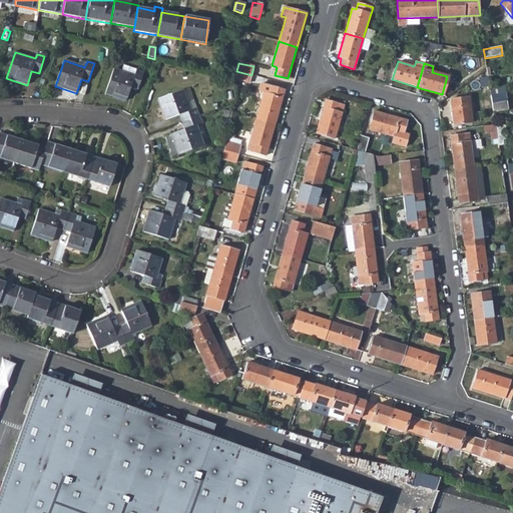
[(134,75),(113,69),(105,93),(125,100),(130,86),(138,89),(143,72),(136,70),(134,75)]
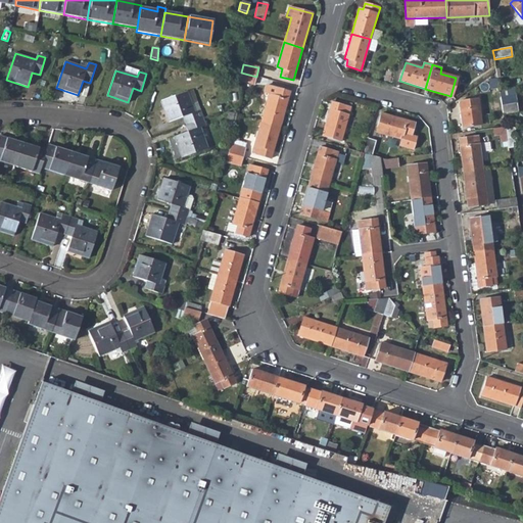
[(254,86),(256,77),(241,73),(239,82),(254,86)]
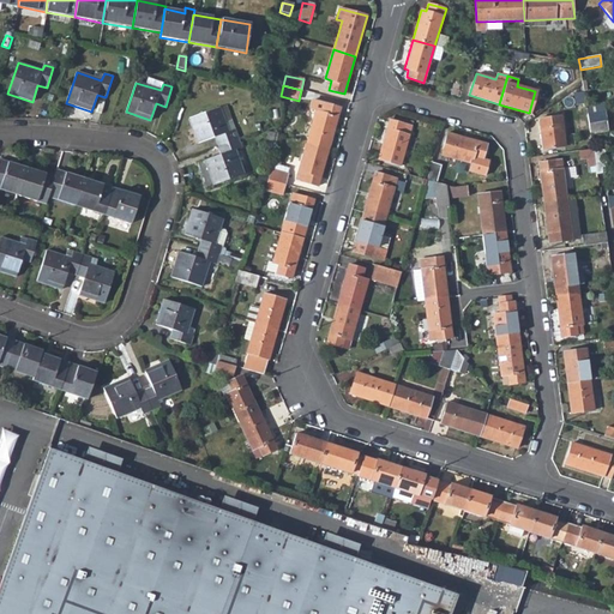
[(252,101),(266,103),(269,97),(254,94),(252,101)]
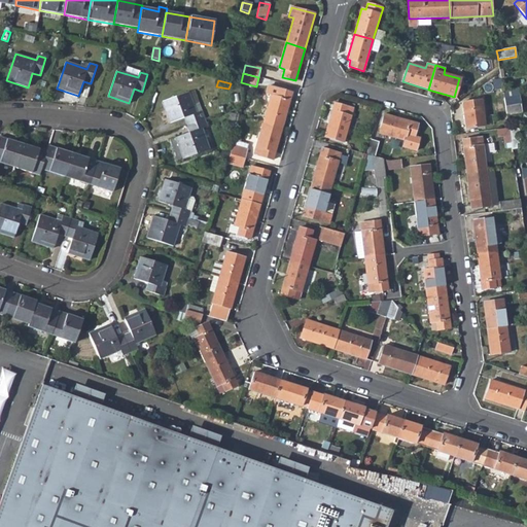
[(273,88),(264,121),(282,127),(292,93),(273,88)]
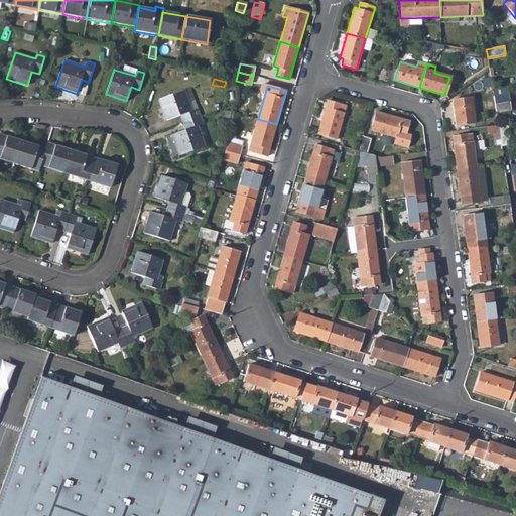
[(180,115),(183,123),(200,117),(198,109),(191,111),(184,91),(158,100),(166,120),(180,115)]
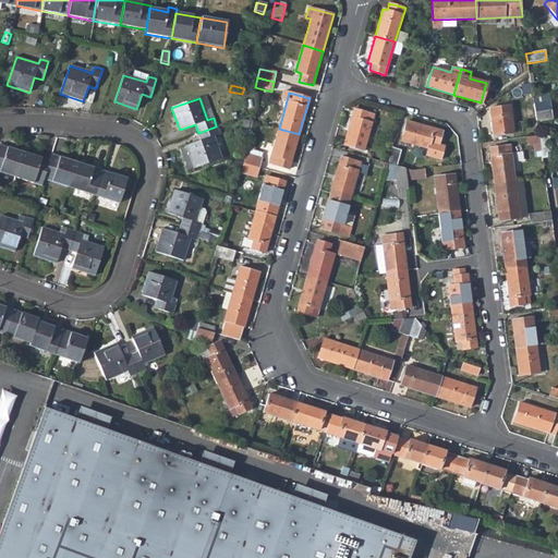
[(549,100),(533,102),(535,112),(550,110),(549,100)]
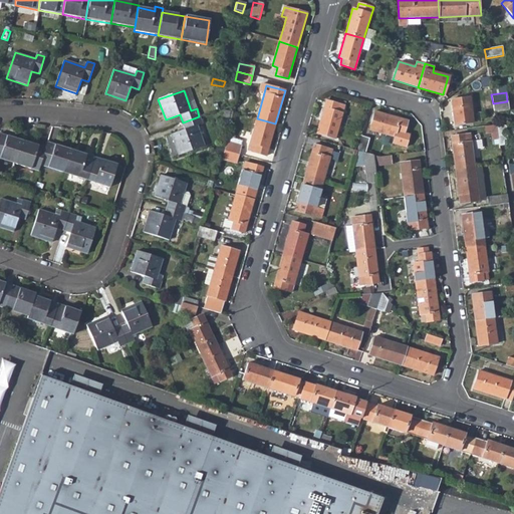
[(469,97),(451,99),(454,124),(473,122),(469,97)]
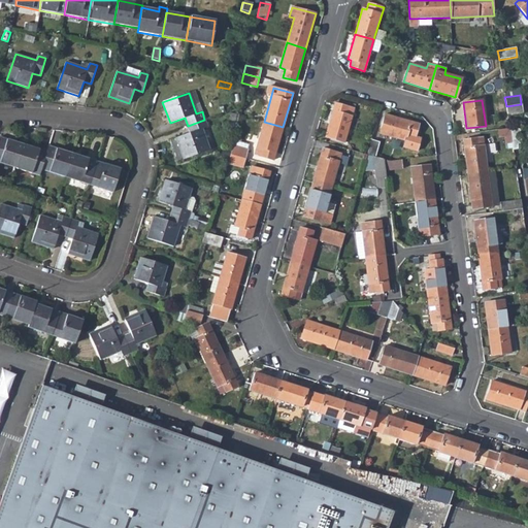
[(353,108),(335,103),(326,137),(343,142),(353,108)]
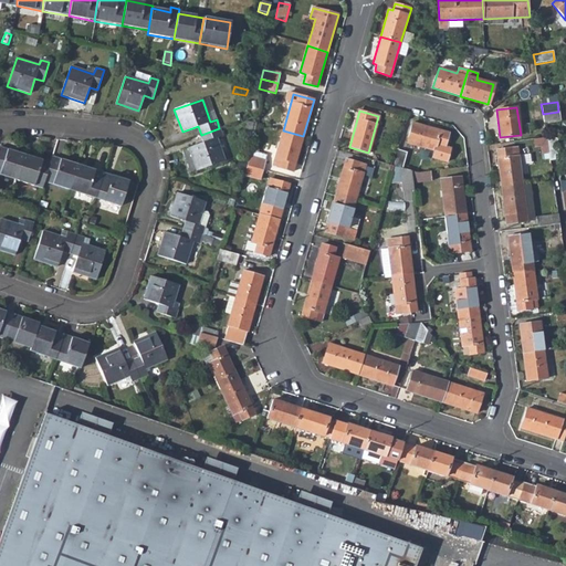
[(559,122),(558,112),(543,114),(544,124),(559,122)]
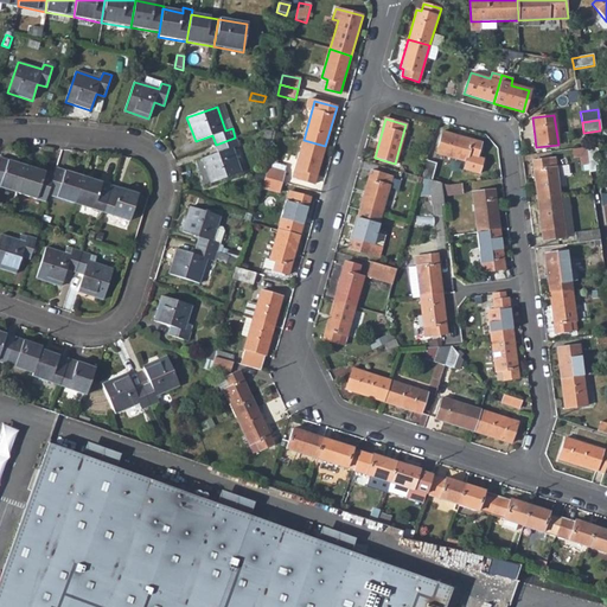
[(475,158),(480,142),(442,133),(436,153),(466,161),(467,155),(475,158)]
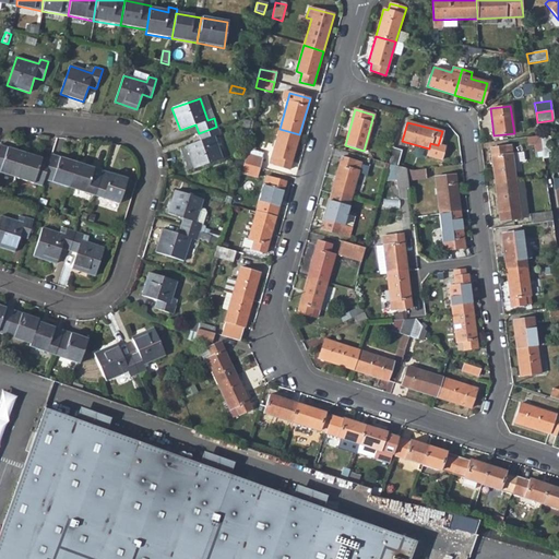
[(219,134),(216,127),(199,133),(201,141),(186,146),(193,169),(221,159),(213,137),(219,134)]
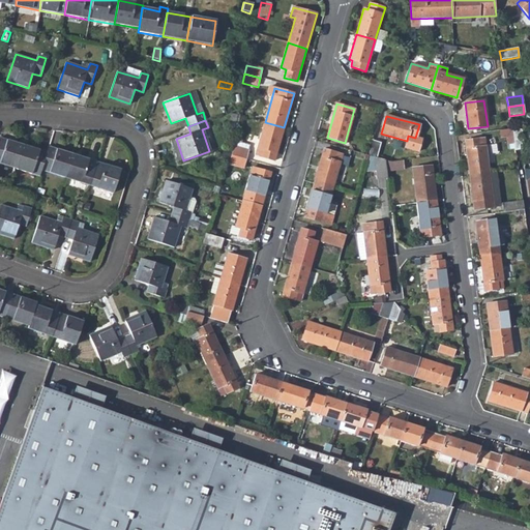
[(274,162),(284,127),(265,122),(256,155),(274,162)]
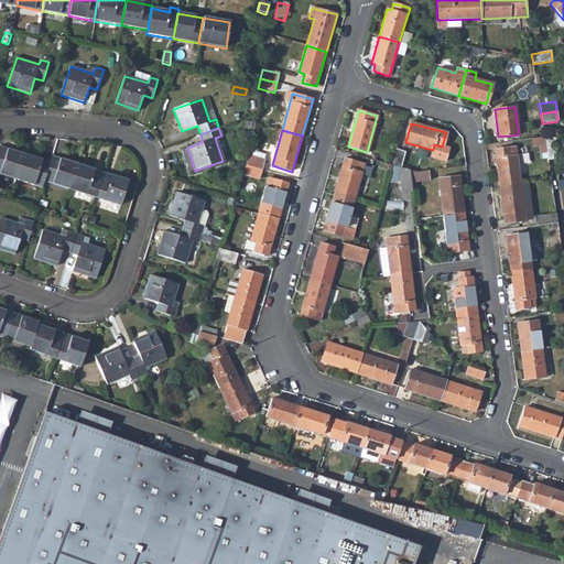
[(555,143),(554,138),(543,137),(548,161),(557,159),(555,151),(563,150),(562,143),(555,143)]
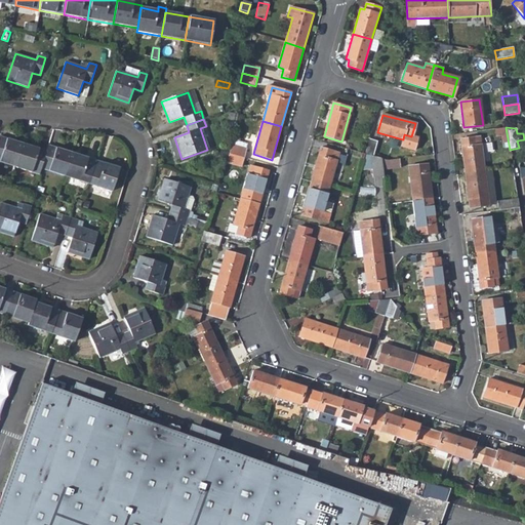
[(0,161),(15,166),(23,145),(0,136),(0,161)]
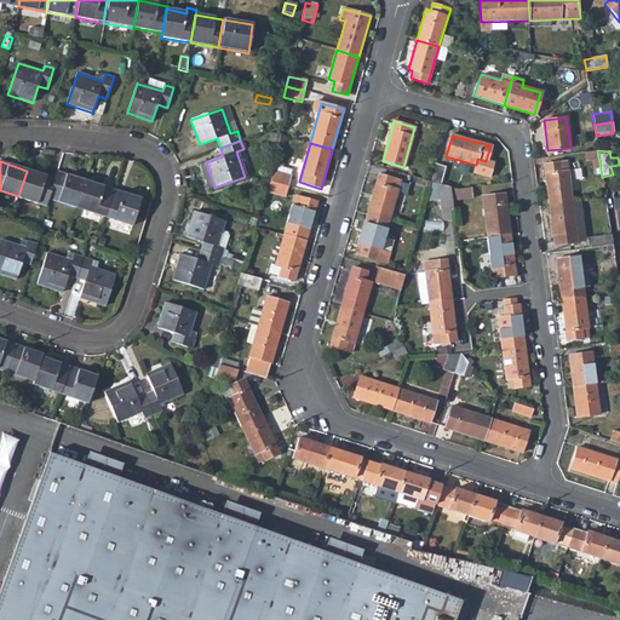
[(543,165),(547,205),(570,201),(566,161),(543,165)]
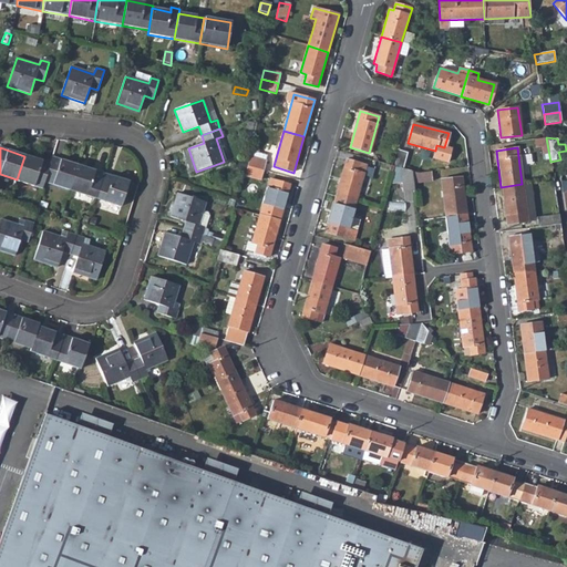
[(406,153),(399,151),(394,166),(399,167),(402,168),(406,153)]
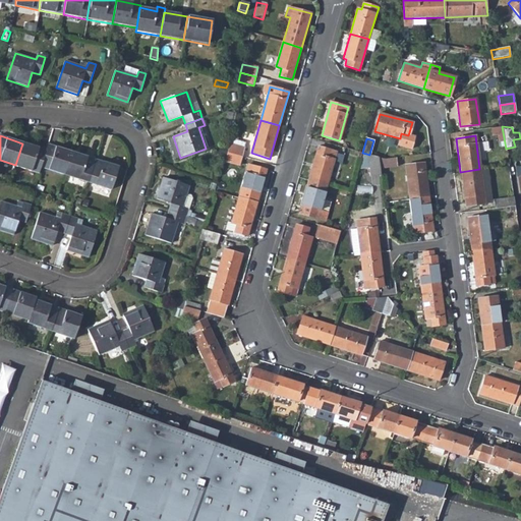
[(233,145),(244,148),(246,143),(234,139),(233,145)]
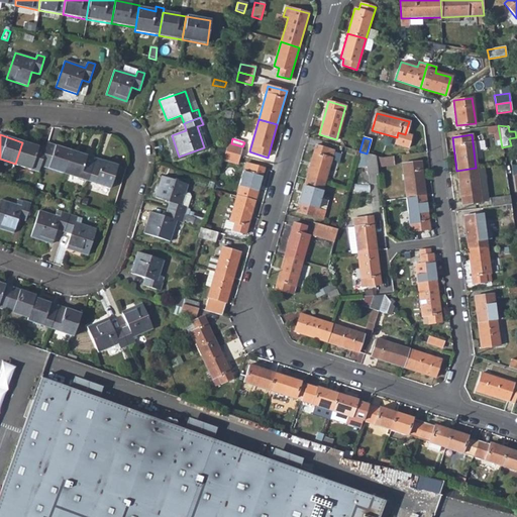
[(15,164),(38,172),(40,166),(45,149),(22,142),(15,164)]
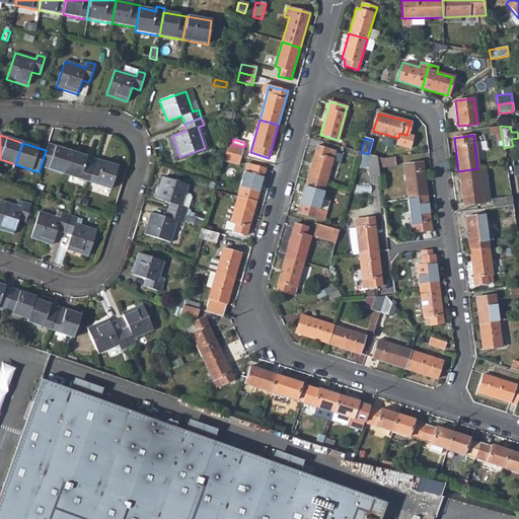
[(232,144),(228,143),(226,151),(241,156),(244,147),(243,147),(232,144)]
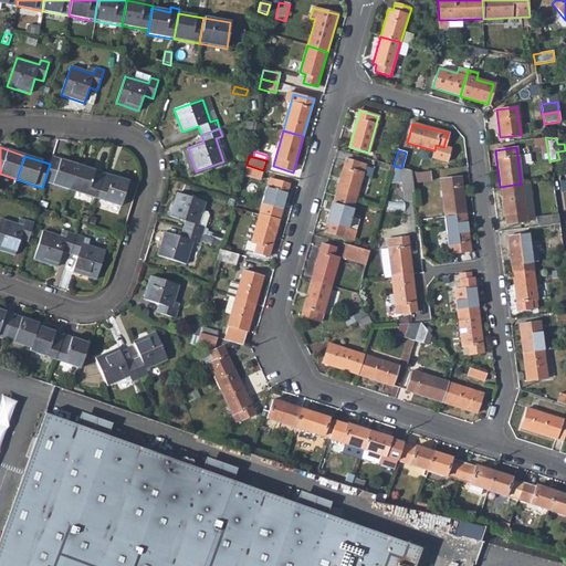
[(77,166),(52,157),(50,164),(44,181),(70,190),(77,166)]
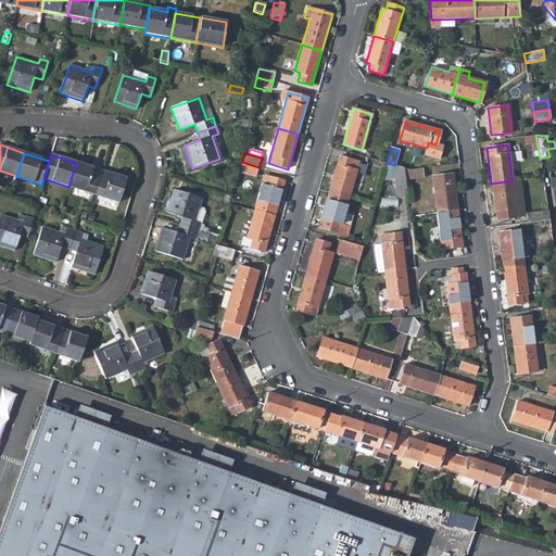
[(232,164),(239,166),(241,158),(235,155),(232,164)]
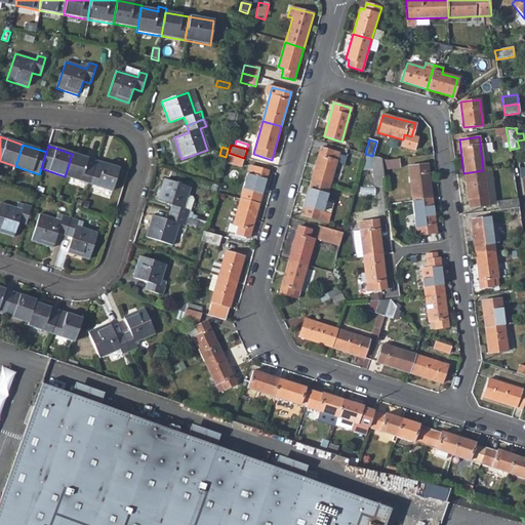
[(320,149),(311,182),(328,187),(337,154),(320,149)]
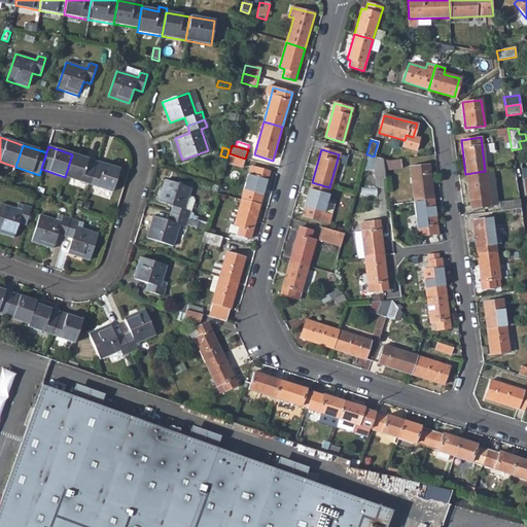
[(242,168),(245,159),(230,153),(226,163),(242,168)]
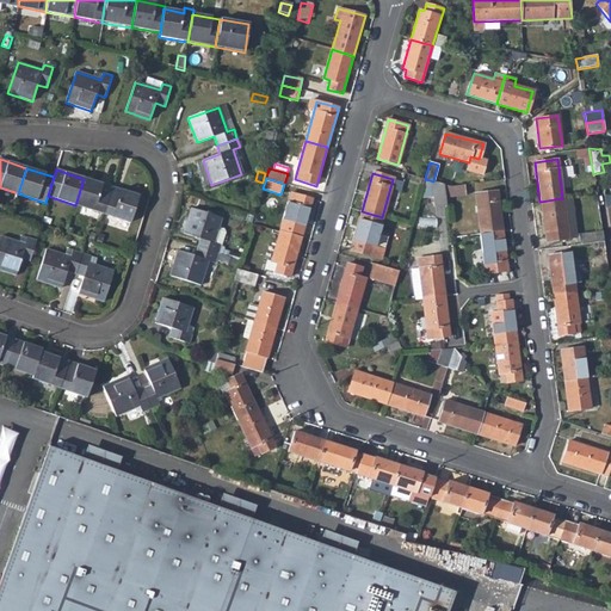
[(111,187),(84,179),(75,205),(102,214),(111,187)]
